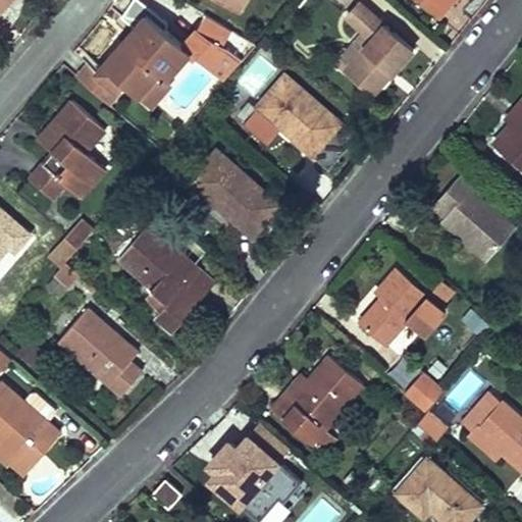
[(229,12),(237,0),(224,0),(221,6),(229,12)]
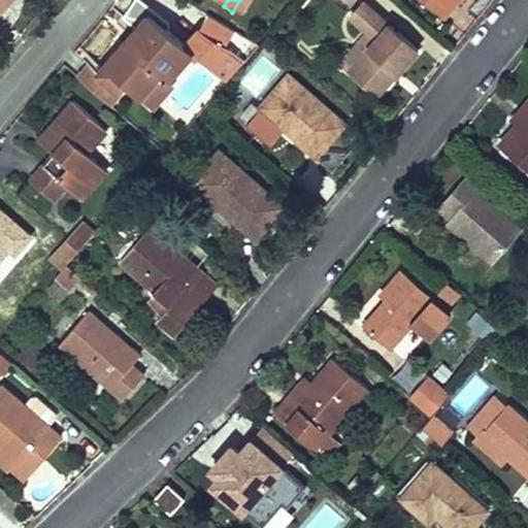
[(420,45),(369,0),(362,0),(350,13),(374,36),(348,67),(376,94),(420,45)]
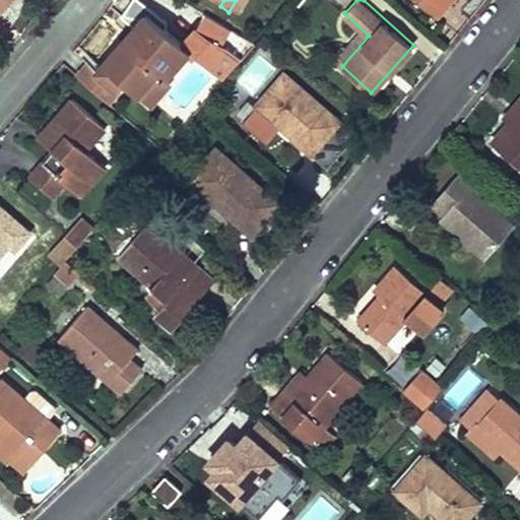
[(420,0),(440,16),(451,2),(448,0),(420,0)]
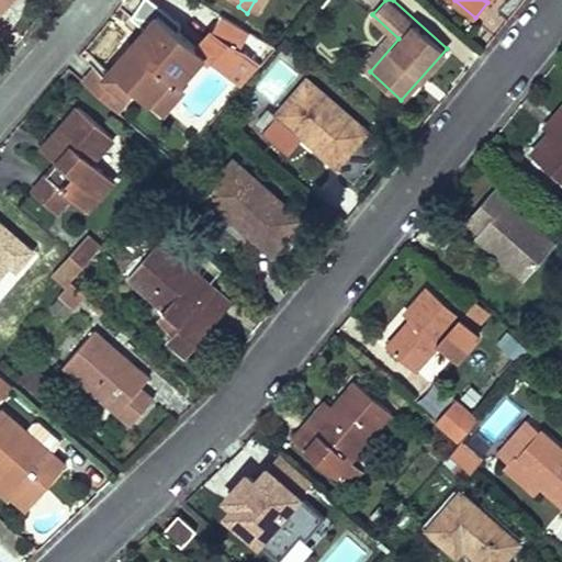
[(242,32),(214,17),(201,38),(209,44),(227,56),(242,32)]
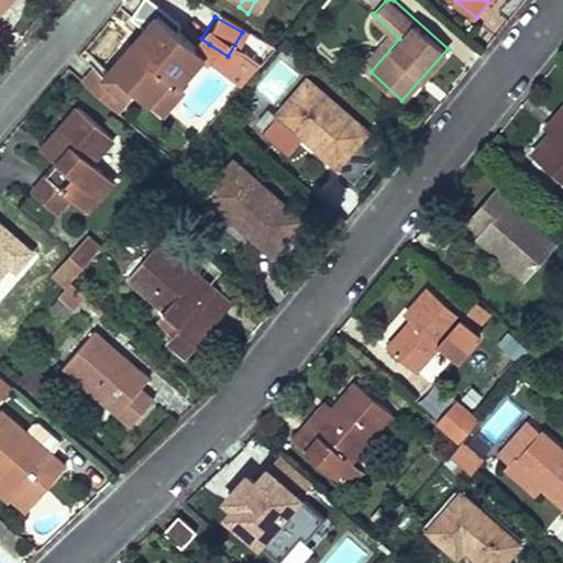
[(110,76),(151,111),(196,58),(189,52),(148,18),(127,43),(133,48),(110,76)]
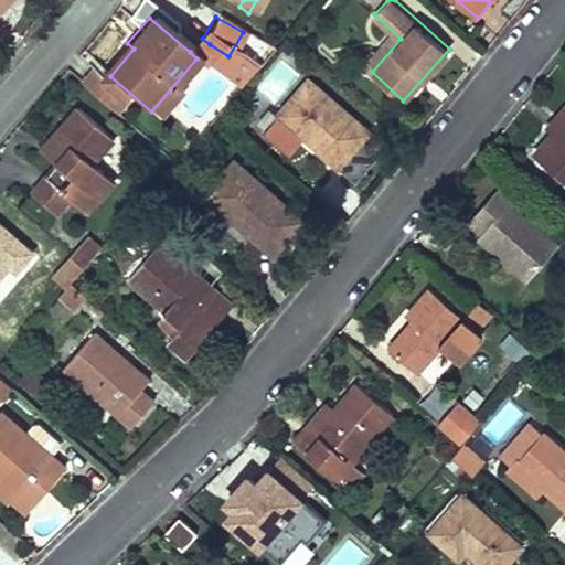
[(202,39),(190,52),(196,59),(210,44),(202,39)]
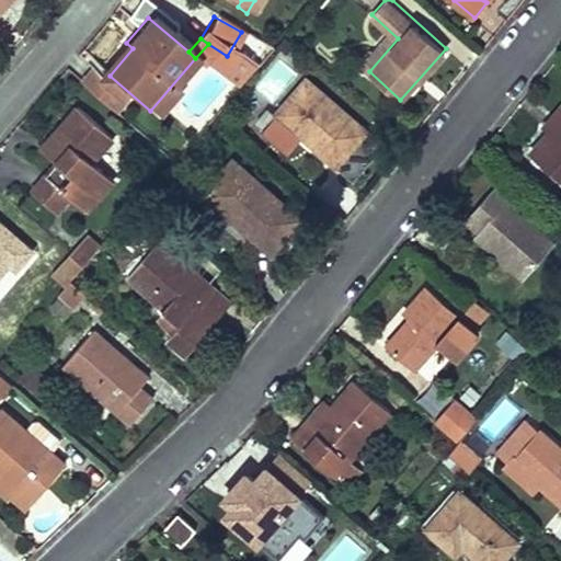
[(133,48),(126,43),(103,70),(110,76),(133,48)]
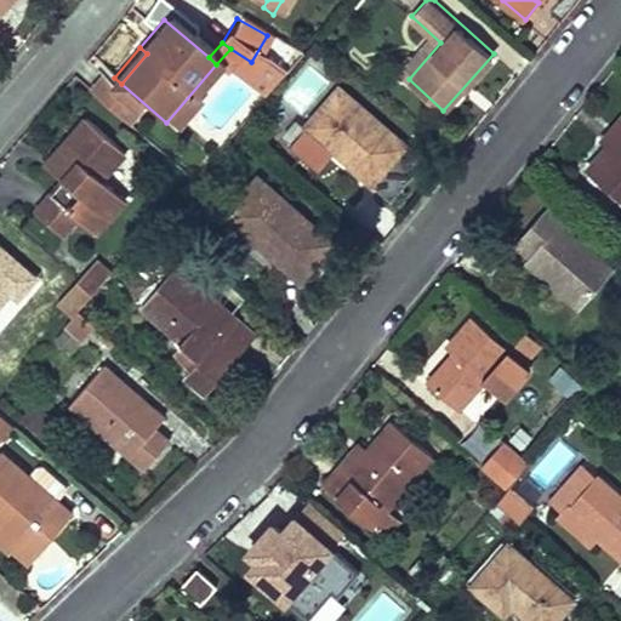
[(410,151),(341,87),(295,137),(326,165),(339,152),(377,187),(410,151)]
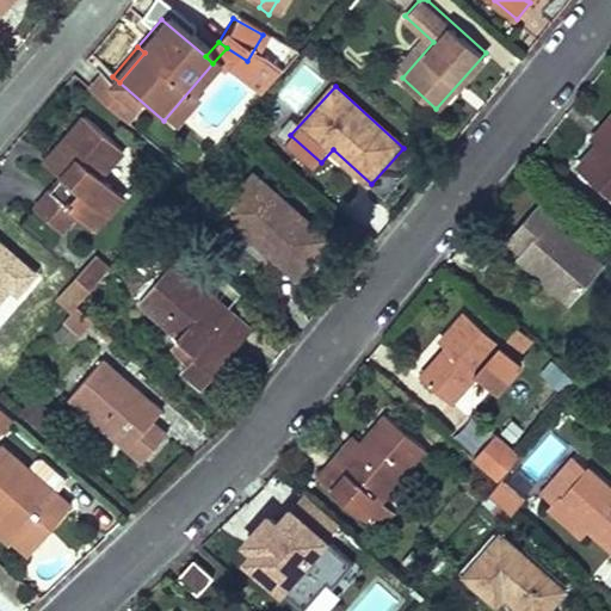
[(113,147),(76,112),(43,149),(63,168),(54,179),(45,187),(68,208),(86,224),(113,193),(91,172),(113,147)]
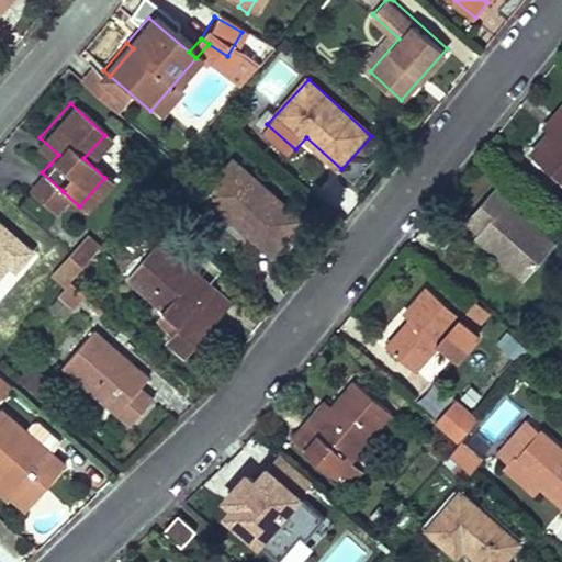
[(561,116),(547,134),(553,141),(557,144),(561,137),(561,116)]
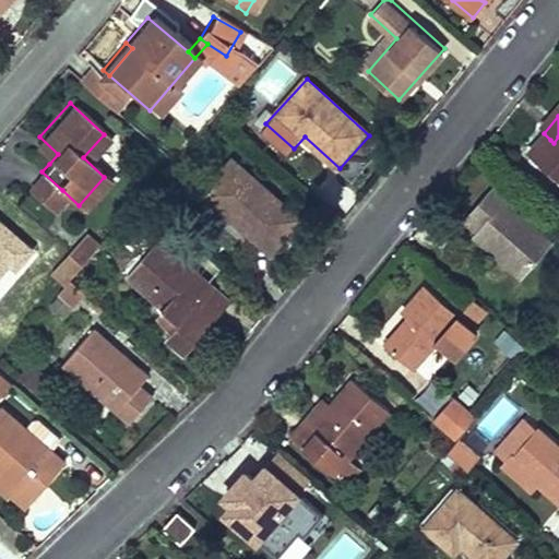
[(58,154),(39,137),(31,145),(49,164),(58,154)]
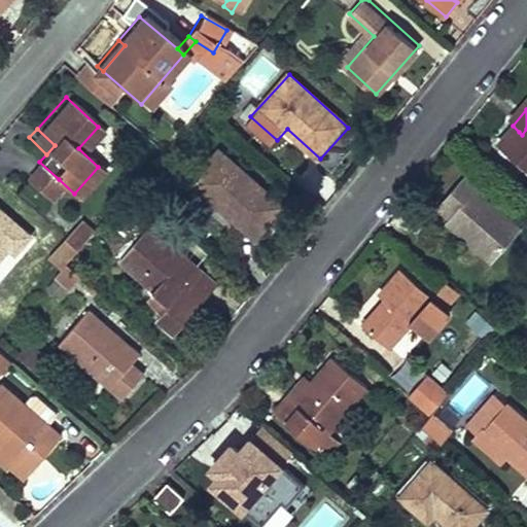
[(504,147),(526,167),(526,129),(522,135),(519,132),(504,147)]
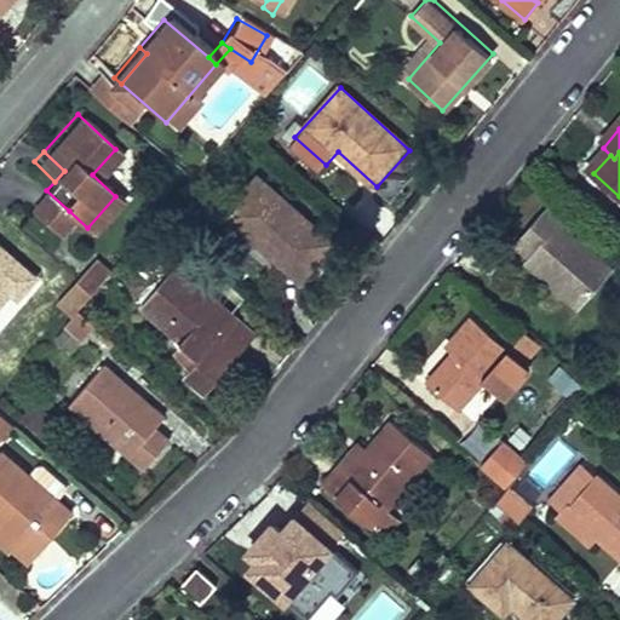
[(334,246),(258,178),(227,213),(303,281),(334,246)]
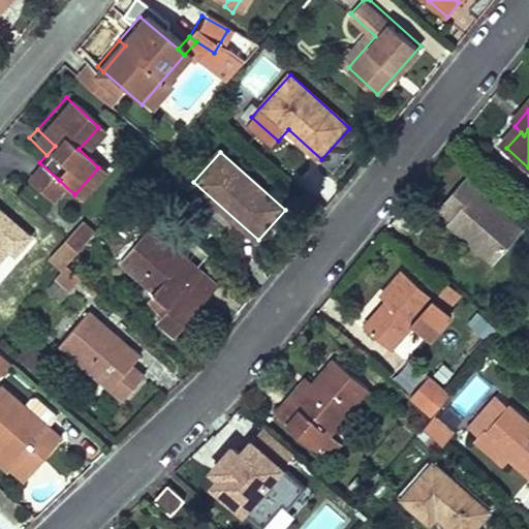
[(59,180),(39,162),(26,178),(44,195),(59,180)]
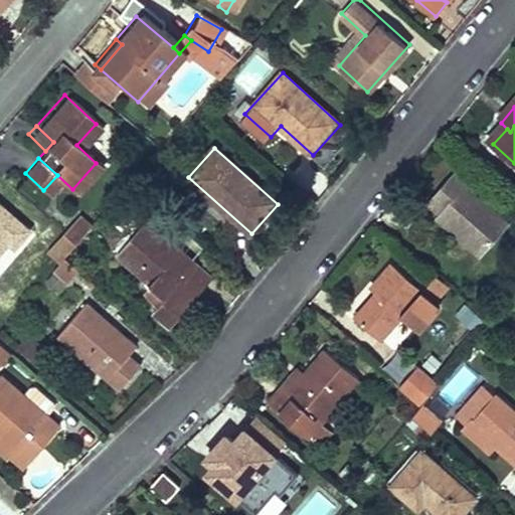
[(442,216),(438,221),(481,256),(505,226),(465,193),(471,185),(458,174),(431,207),(442,216)]
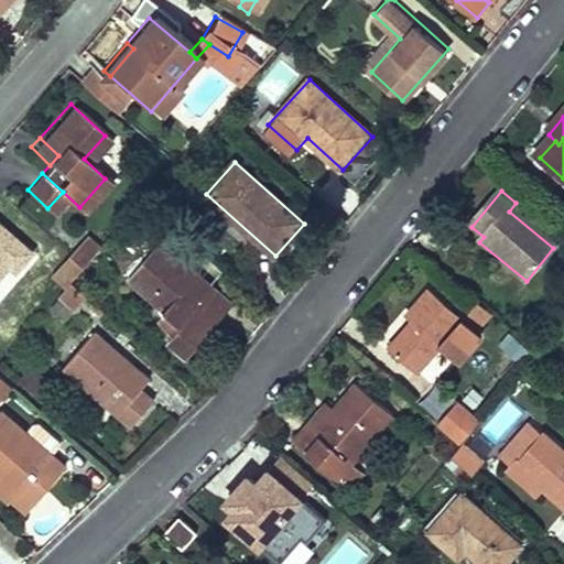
[(89,235),(52,275),(66,290),(105,249),(89,235)]
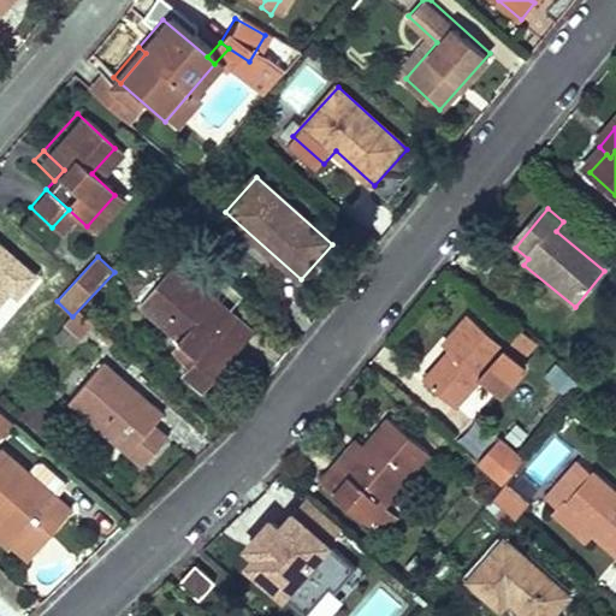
[(0,311),(27,284),(0,260),(0,311)]
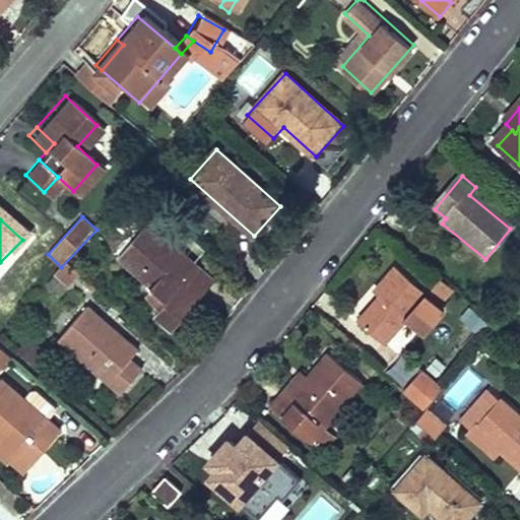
[(147,228),(119,260),(166,301),(153,315),(172,330),(191,307),(181,299),(190,288),(184,283),(195,269),(147,228)]
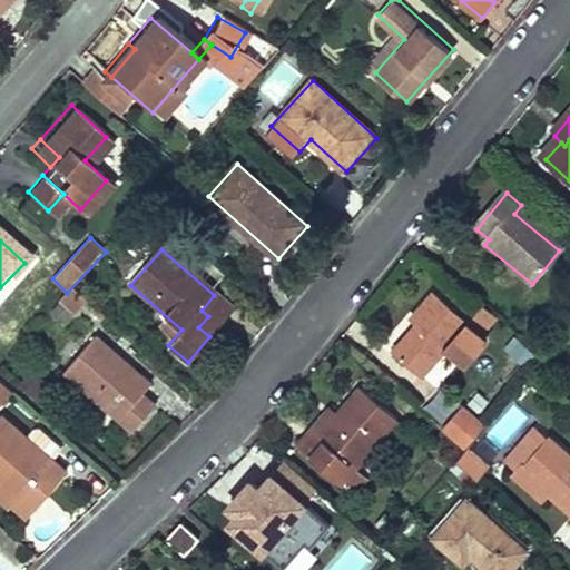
[(483,334),(436,294),(411,325),(419,332),(413,338),(408,334),(392,353),(423,379),(443,355),(457,366),(483,334)]
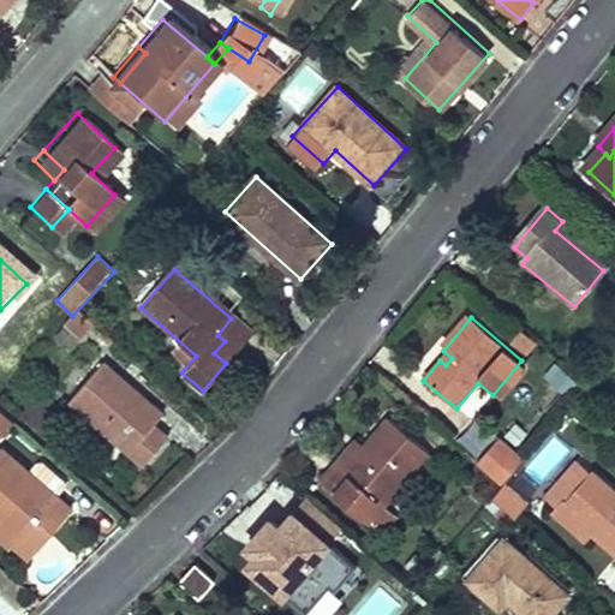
[(251,335),(231,318),(218,335),(225,341),(214,353),(226,363),(251,335)]
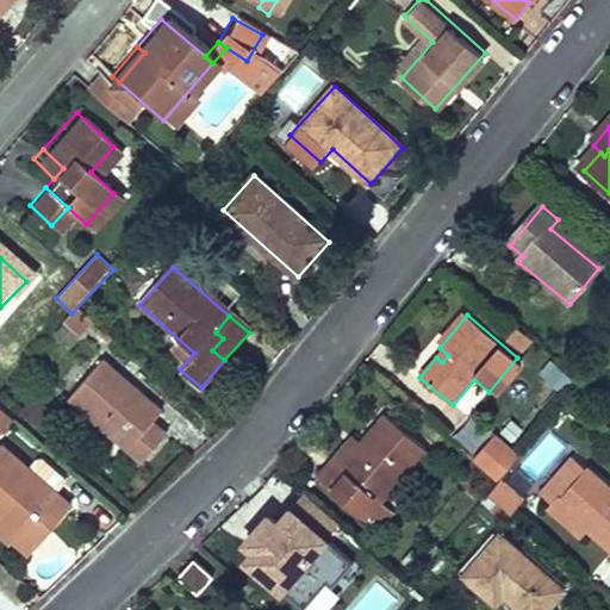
[(105,360),(72,400),(145,462),(168,434),(153,422),(163,410),(105,360)]
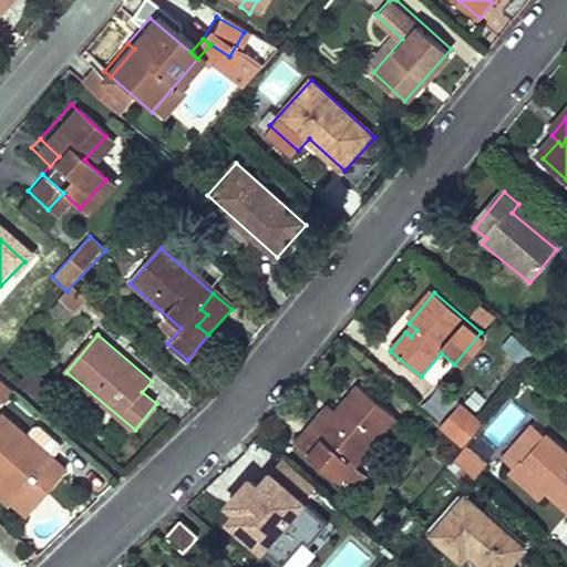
[(338,481),(393,419),(359,388),(336,414),(313,439),(307,432),(296,443),(338,481)]
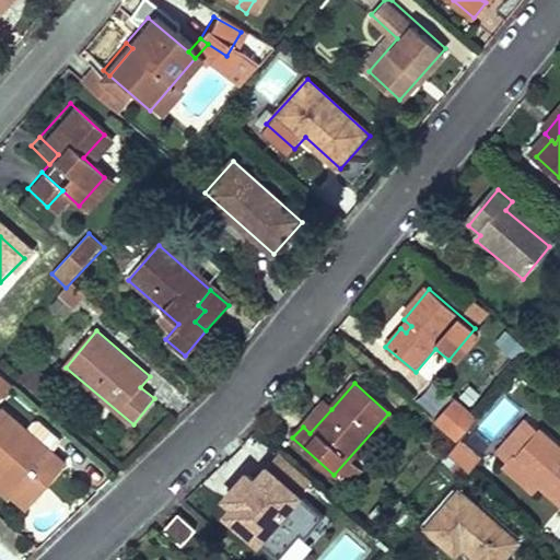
[(434,424),(458,444),(478,421),(454,401),(434,424)]
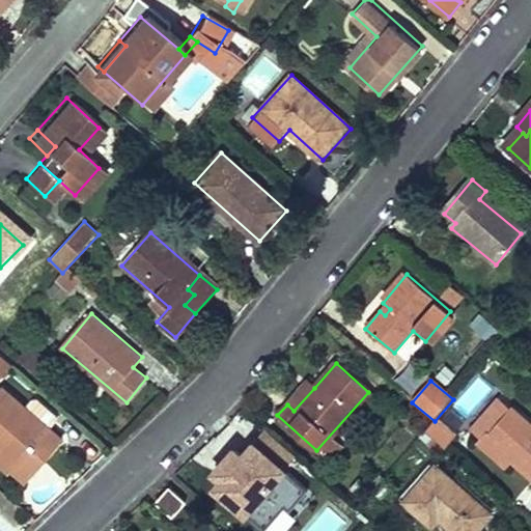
[(307,382),(287,404),(294,411),(314,388),(307,382)]
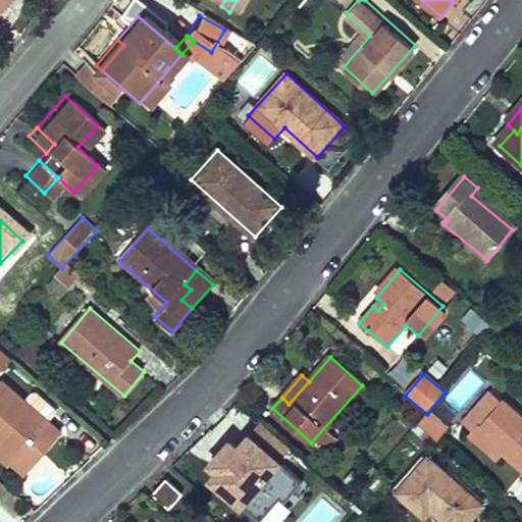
[(0,380),(0,450),(10,459),(23,469),(53,434),(41,424),(46,419),(0,380)]
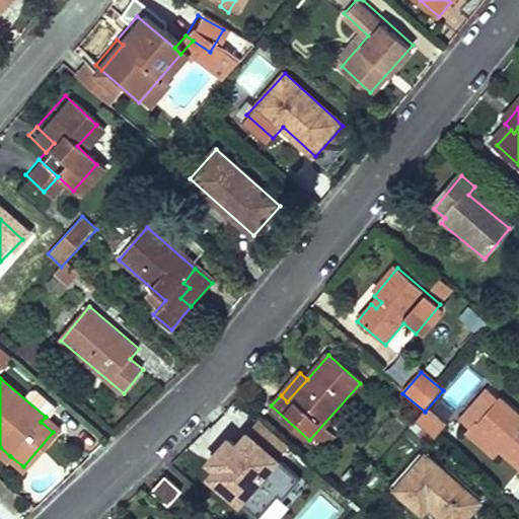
[(518,412),(504,398),(479,426),(498,442),(495,444),(518,466),(518,412)]
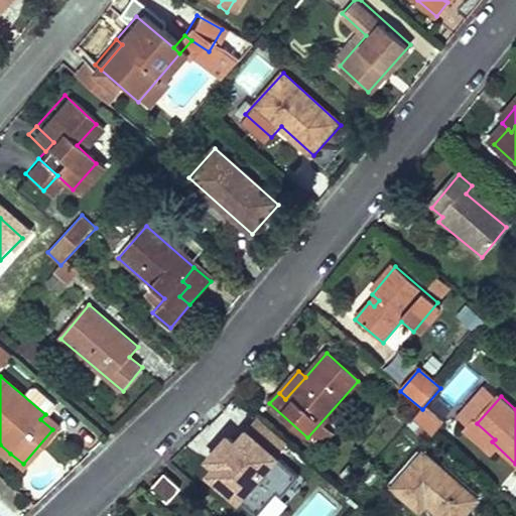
[(426,405),(414,420),(433,435),(445,420),(426,405)]
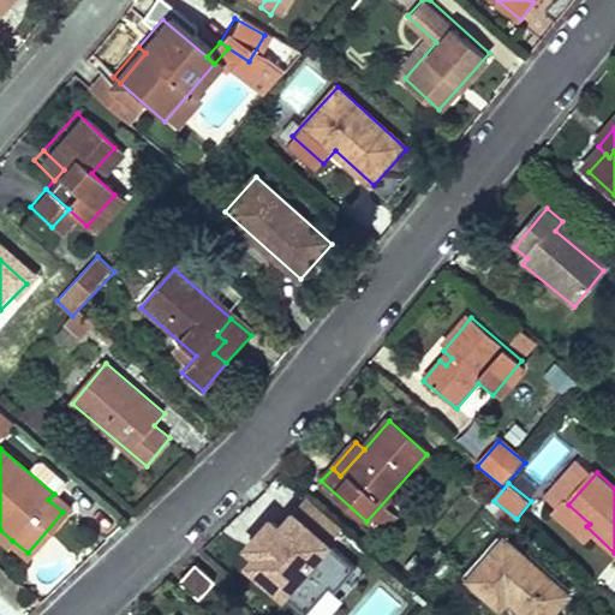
[(269,512),(243,543),(251,550),(243,560),(284,595),(345,524),(306,490),(280,520),(269,512)]
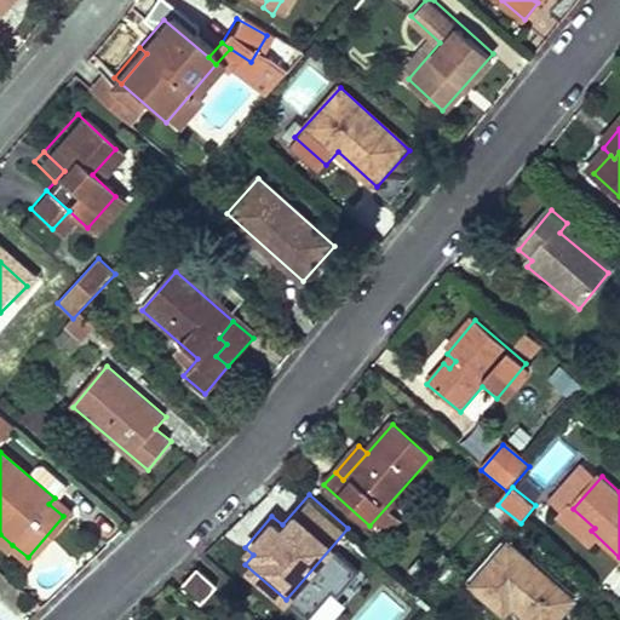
[(595,528),(573,509),(567,504),(554,520),(580,541),(591,530),(595,528)]
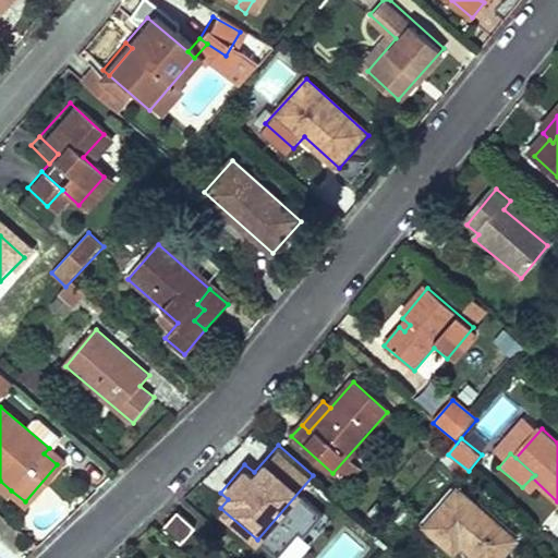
[(11,490),(0,481),(0,495),(3,498),(11,490)]
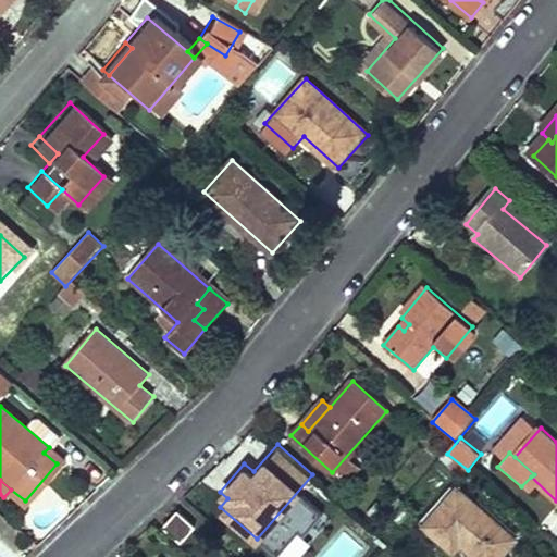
[(498,556),(515,540),(456,487),(422,525),(452,553),(462,540),(469,545),(466,549),(473,556),(498,556)]
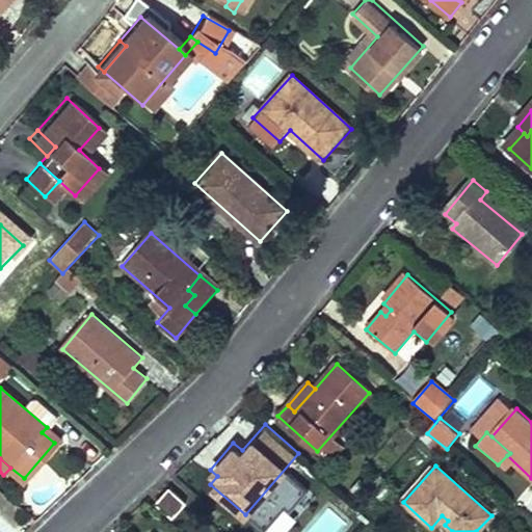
[(170,487),(156,503),(174,517),(187,503),(170,487)]
